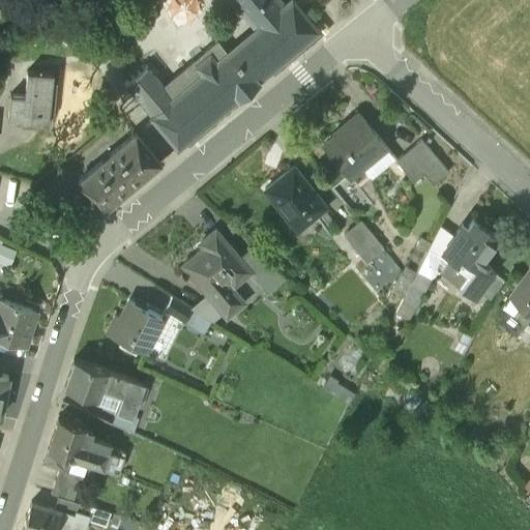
[(217,40),(163,86),(146,65),(124,83),(151,116),(177,146),(316,30),(291,0),(289,0),(283,6),(277,0),(232,0),(257,28),(227,53),(217,40)]
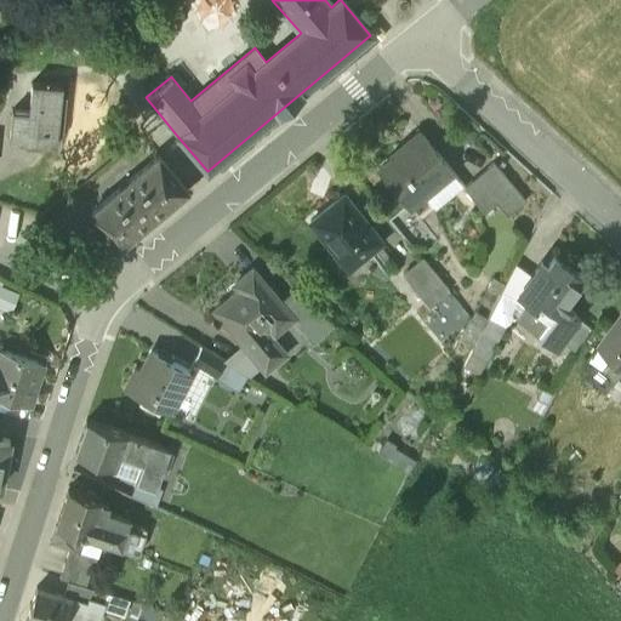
[(11,74),(9,102),(23,104),(27,77),(11,74)]
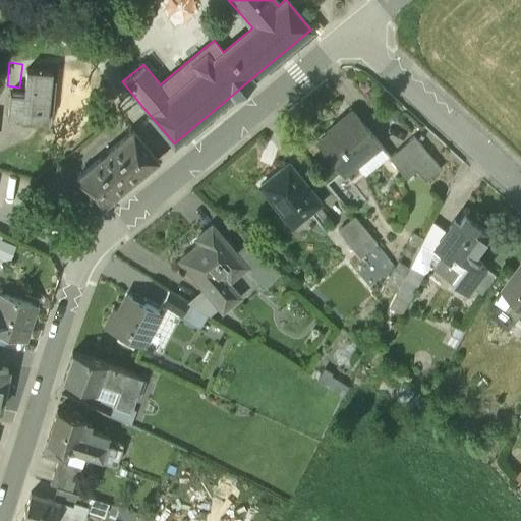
[(51,71),(26,68),(24,93),(10,91),(8,116),(47,120),(51,71)]
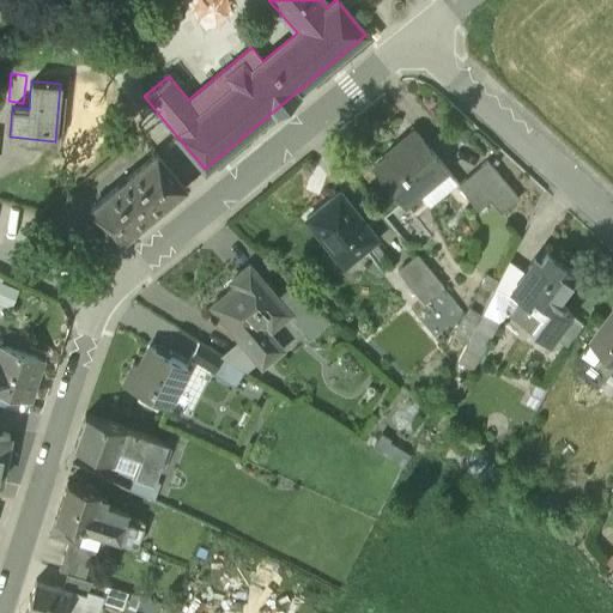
[(447,169),(414,131),(384,155),(387,157),(372,168),(402,205),(447,169)]
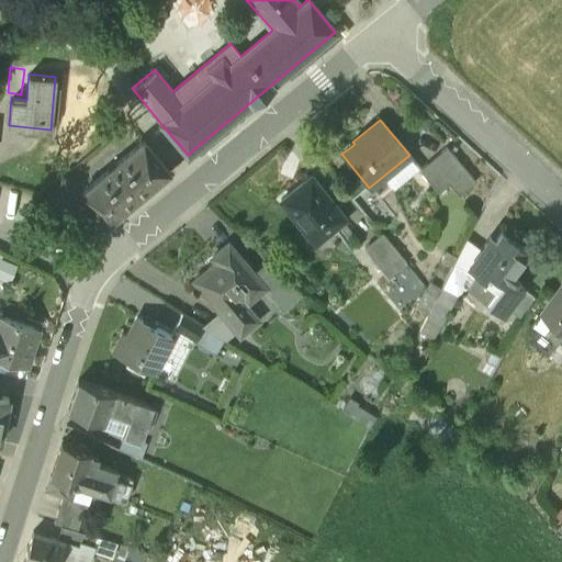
[(143,142),(81,192),(108,223),(168,172),(143,142)]
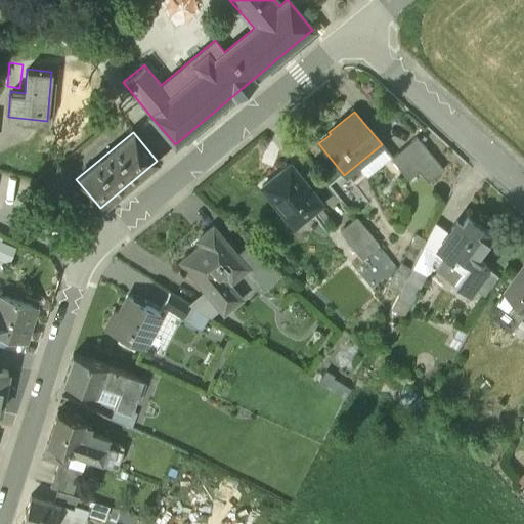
[(442,169),(416,137),(390,158),(408,179),(418,171),(427,182),(442,169)]
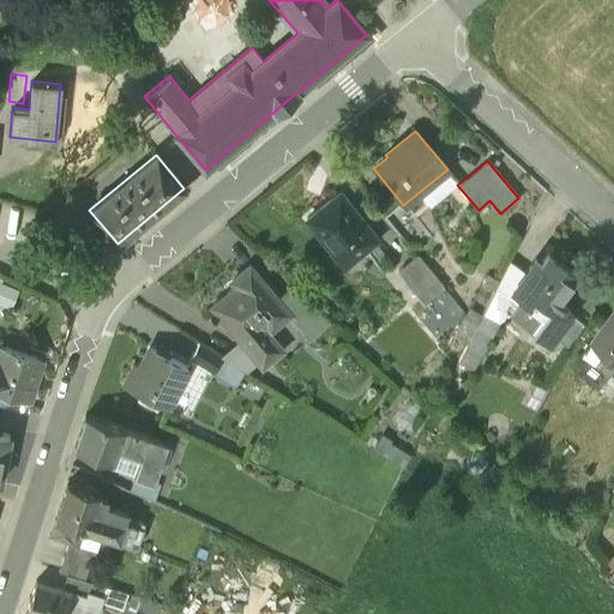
[(377,240),(339,193),(306,220),(344,266),(377,240)]
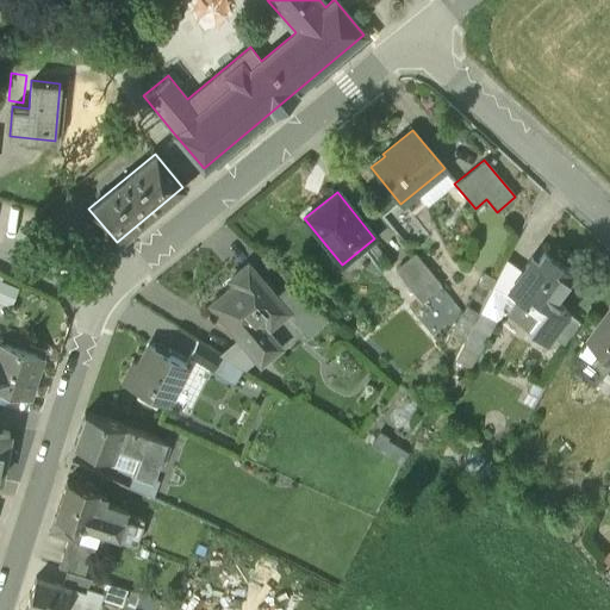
[(543,251),(536,261),(531,256),(521,269),(508,288),(522,299),(521,300),(521,302),(516,309),(533,321),(528,327),(547,341),(568,312),(551,299),(571,272),(543,251)]
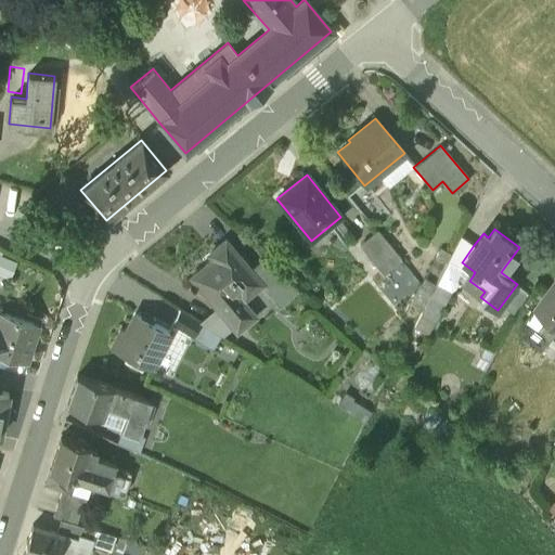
[(400,259),(376,231),(360,245),(383,273),(400,259)]
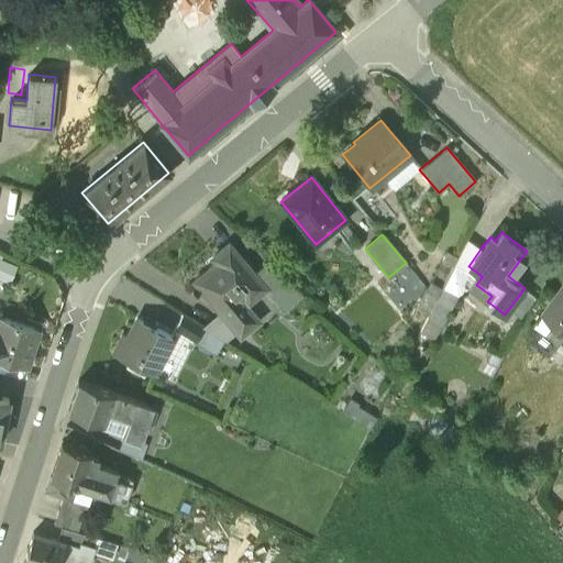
[(467,239),(454,264),(465,269),(468,266),(481,249),(467,239)]
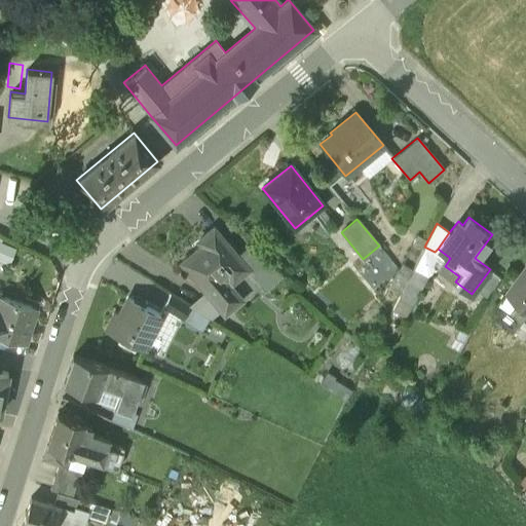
[(213,228),(198,240),(202,246),(182,263),(208,294),(228,276),(232,282),(246,270),(247,269),(237,258),(213,228)]
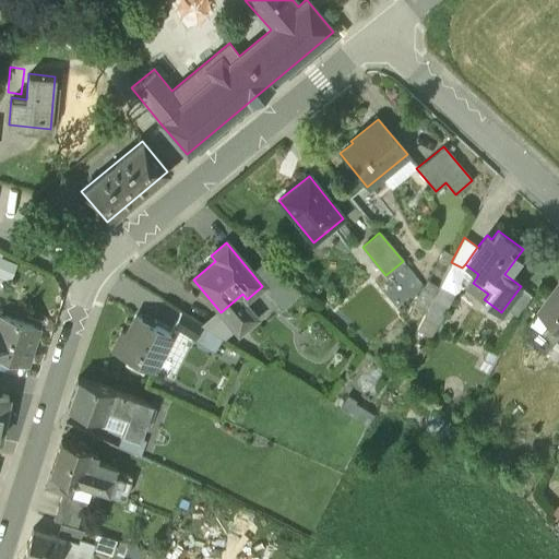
[(0,272),(10,276),(16,259),(0,253),(0,272)]
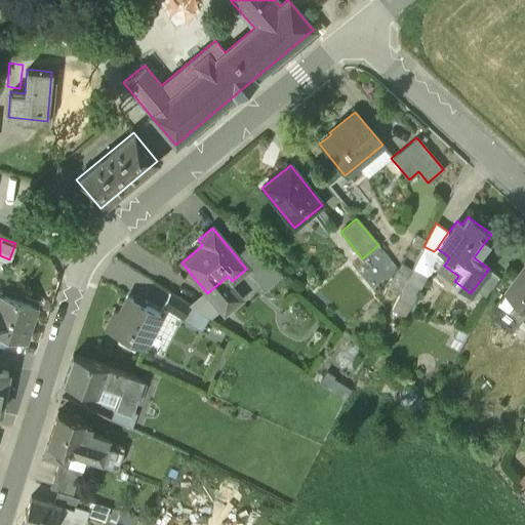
[(273,267),(251,246),(237,257),(246,269),(245,270),(255,282),(273,267)]
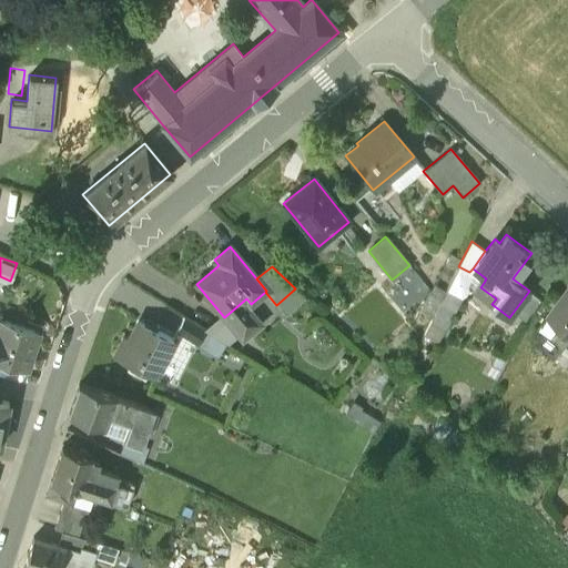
[(567,288),(548,316),(559,324),(567,330),(567,288)]
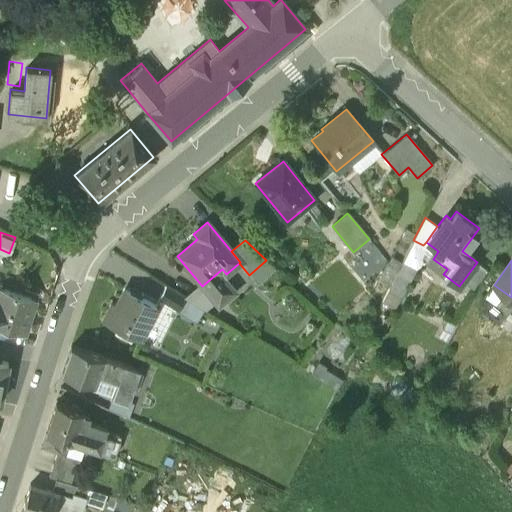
[(415,269),(402,262),(396,273),(390,284),(388,289),(402,295),(415,269)]
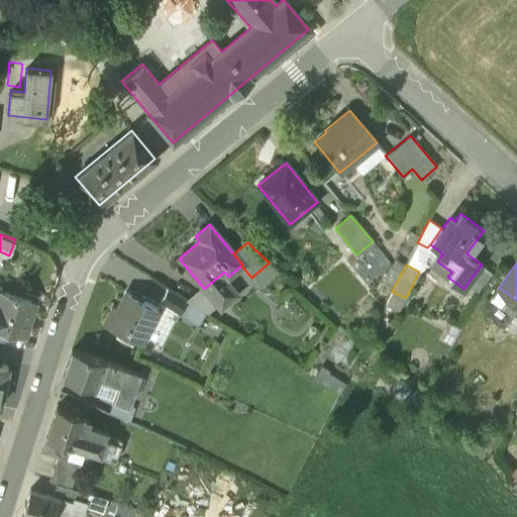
[(392,266),(384,282),(394,287),(400,276),(392,266)]
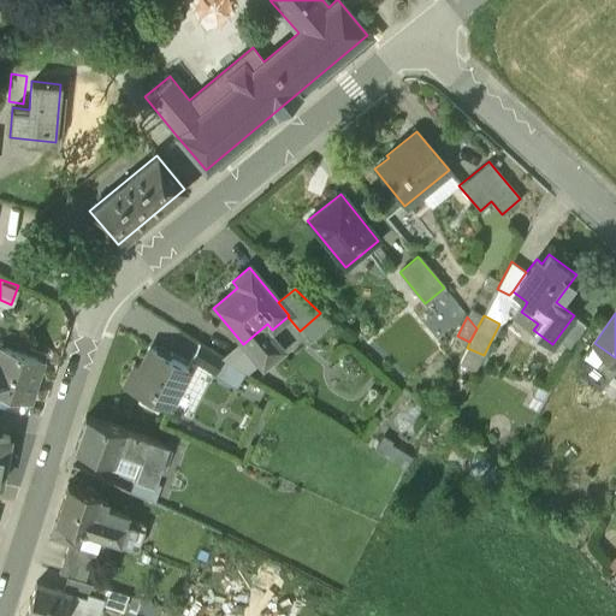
[(606,351),(594,343),(586,354),(598,363),(606,351)]
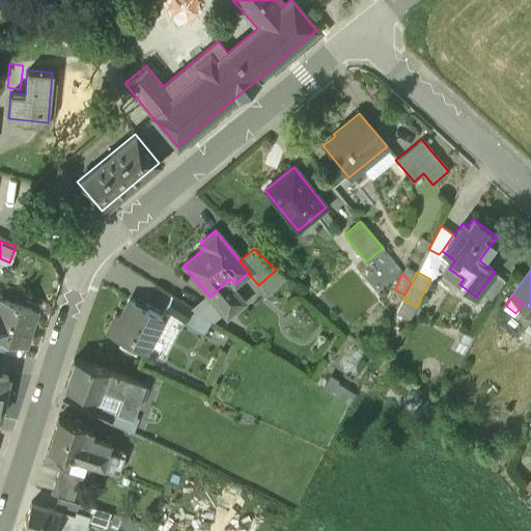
[(197,312),(171,297),(165,310),(191,326),(197,312)]
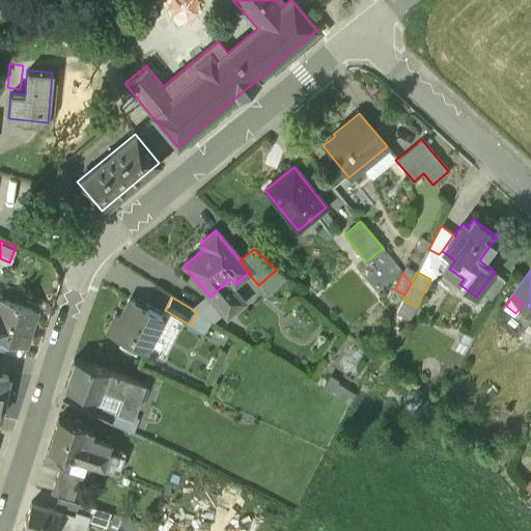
[(35,310),(0,298),(0,337),(24,345),(35,310)]
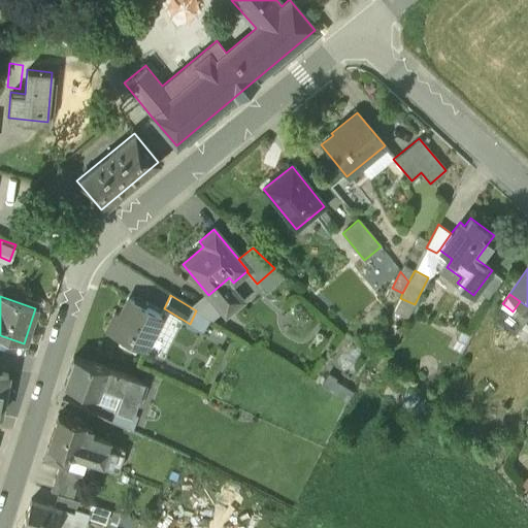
[(161,316),(129,299),(120,318),(116,316),(107,331),(143,350),(161,316)]
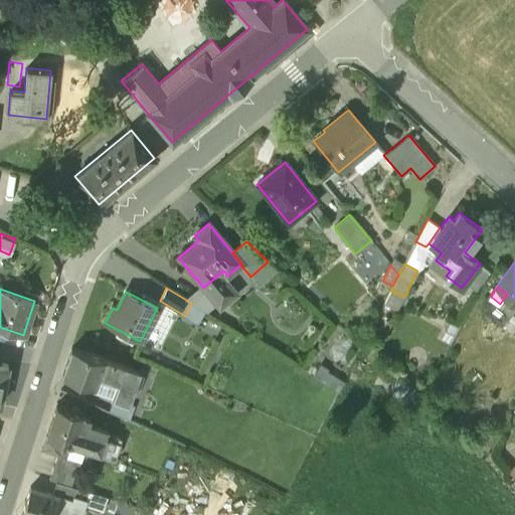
[(139,372),(71,348),(61,375),(93,386),(94,386),(98,376),(117,383),(115,389),(131,395),(139,372)]
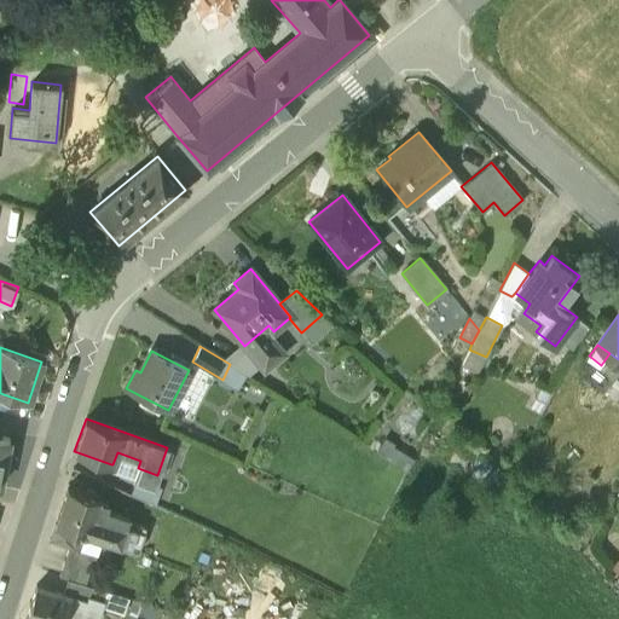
[(414,460),(385,441),(377,453),(406,470),(414,460)]
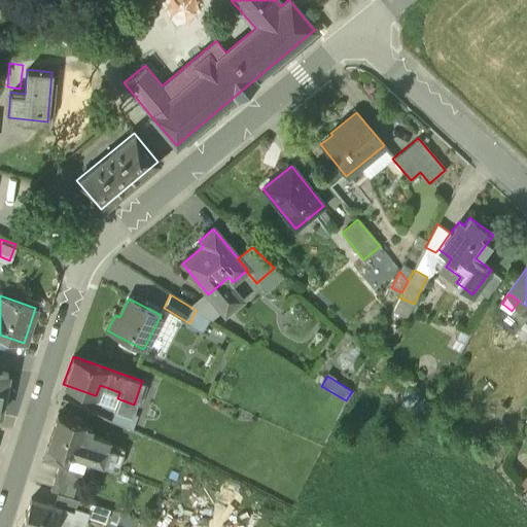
[(119,392),(100,385),(96,395),(95,395),(93,400),(114,408),(117,398),(119,392)]
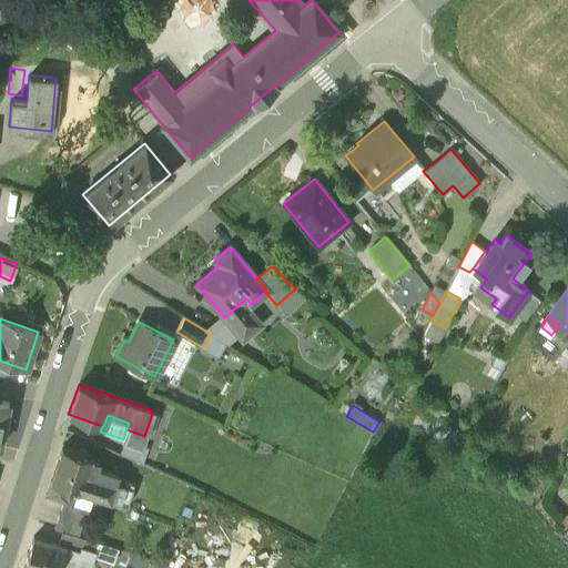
[(144,436),(127,429),(123,439),(123,440),(141,446),(141,445),(144,436)]
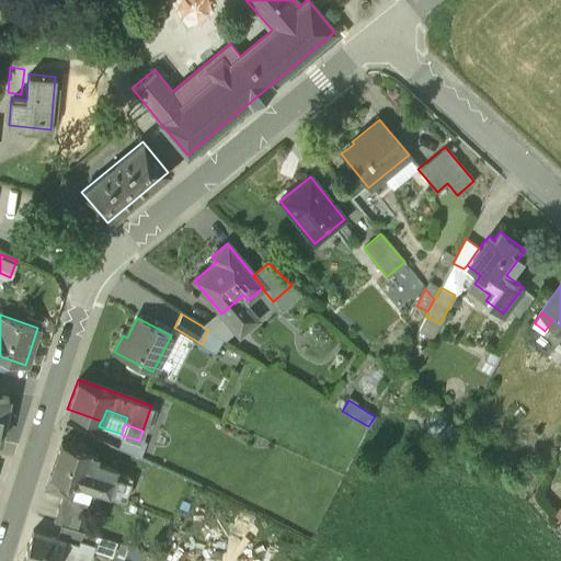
[(139,441),(122,435),(117,447),(139,457),(146,442),(139,439),(139,441)]
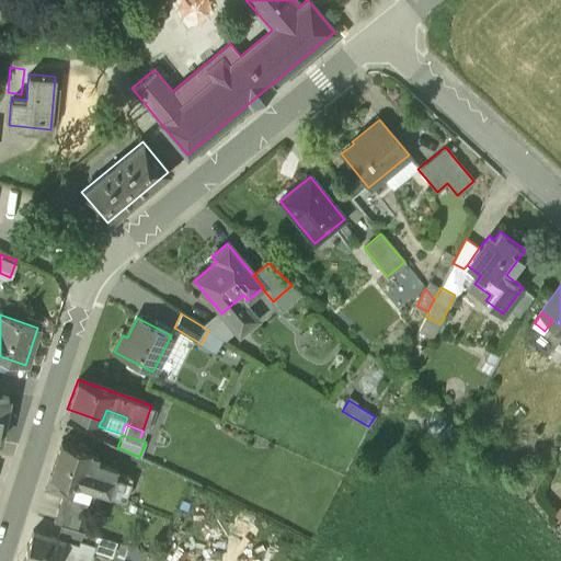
[(90,450),(60,441),(49,474),(79,484),(91,488),(125,500),(130,482),(84,466),(90,450)]
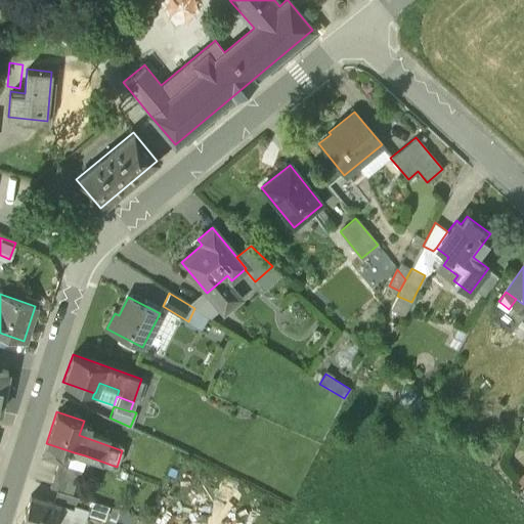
[(74,452),(46,443),(42,456),(58,463),(67,466),(68,465),(80,469),(85,455),(74,452)]
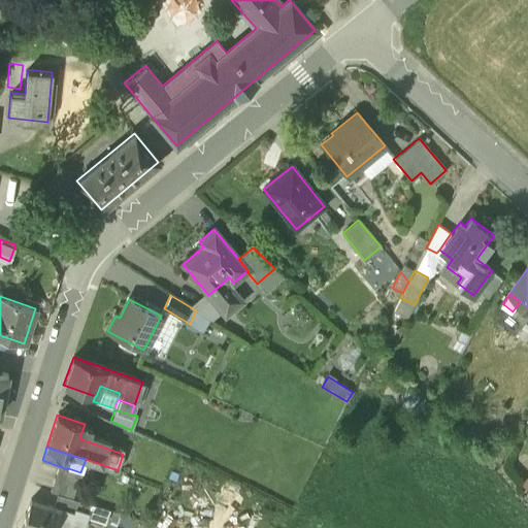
[(67,469),(59,466),(50,491),(57,494),(72,498),(80,472),(68,468),(67,469)]
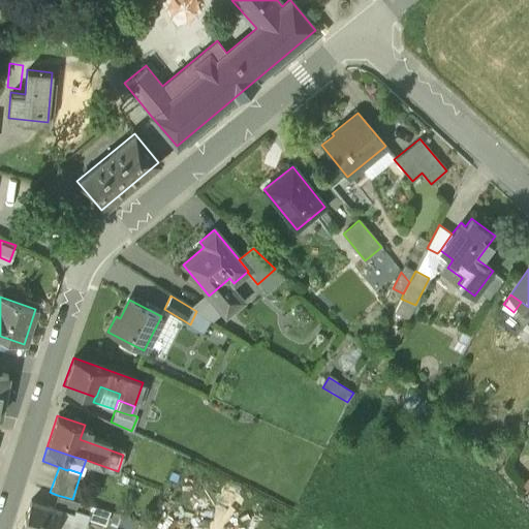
[(72,499),(57,495),(54,506),(60,508),(73,512),(74,509),(88,515),(91,505),(72,499)]
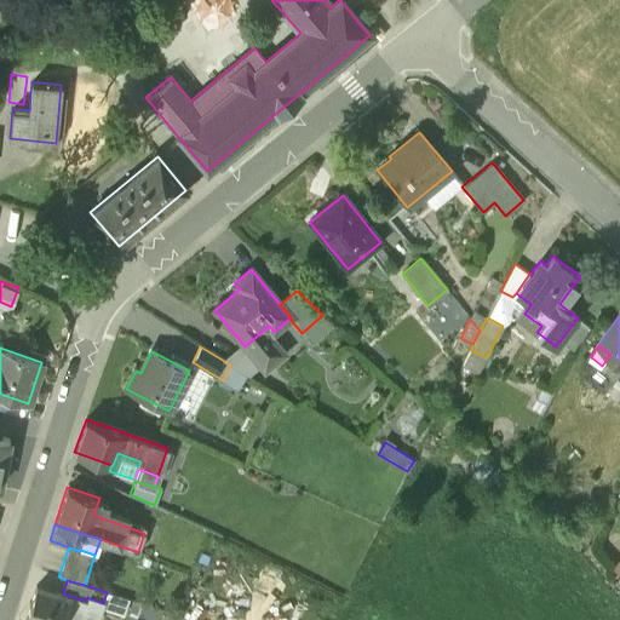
[(63,593),(35,585),(24,619),(62,619),(67,608),(70,596),(63,593)]
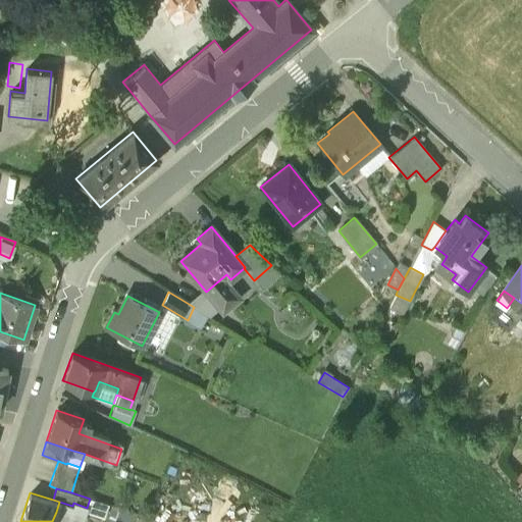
[(87,508),(73,503),(72,506),(59,502),(56,512),(83,520),(87,508)]
